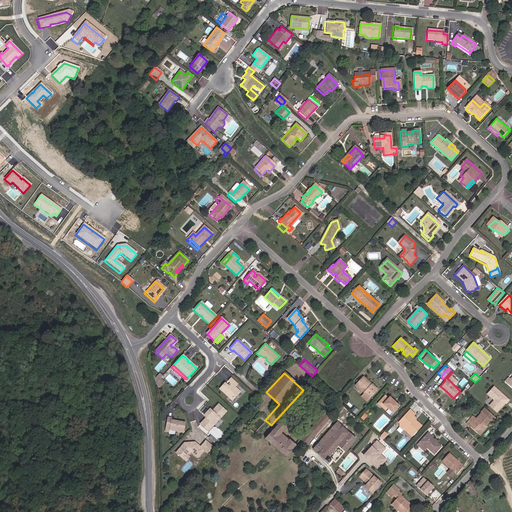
[(160,374),(154,380),(161,387),(167,380),(160,374)]
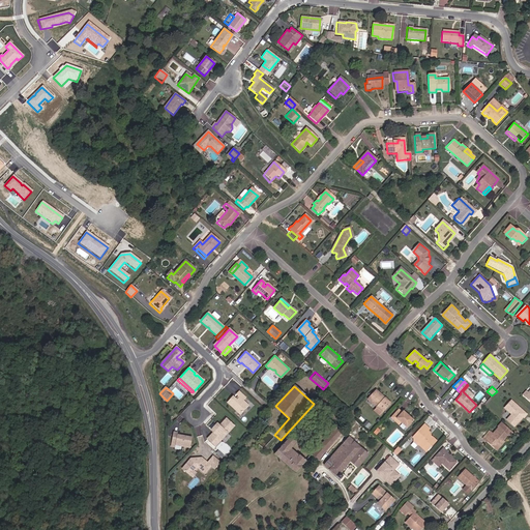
[(376,390),(369,400),(382,412),(390,403),(376,390)]
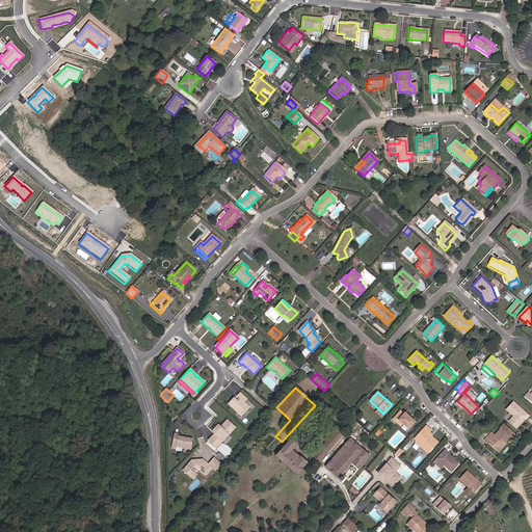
[(228,404),(240,416),(249,407),(244,402),(246,399),(239,393),(236,396),(240,399),(237,401),(233,398),(228,404)]
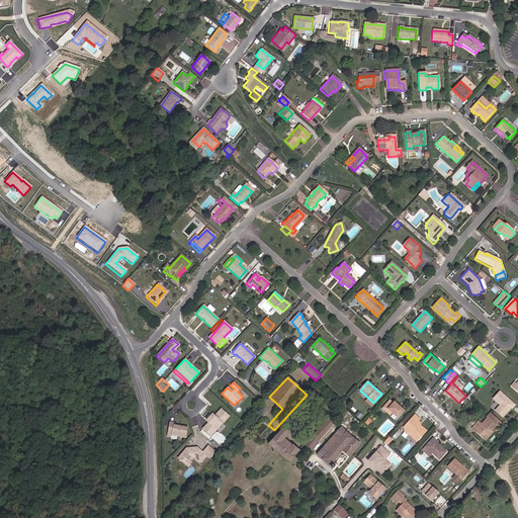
[(493,398),(499,404),(495,409),(503,416),(511,406),(511,407),(514,404),(499,391),(493,398)]
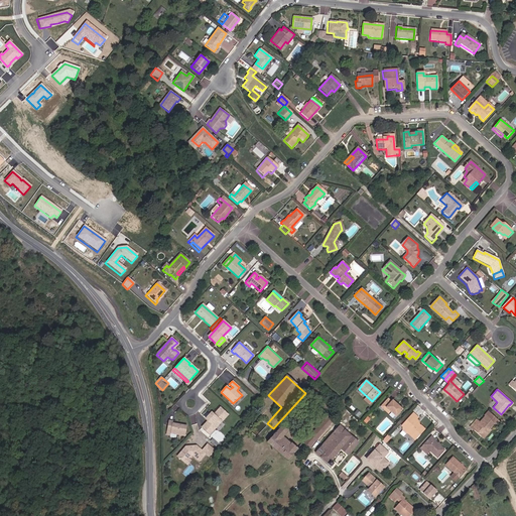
[(381,405),(384,408),(386,405),(390,409),(396,415),(403,407),(393,398),(391,400),(388,397),(381,405)]
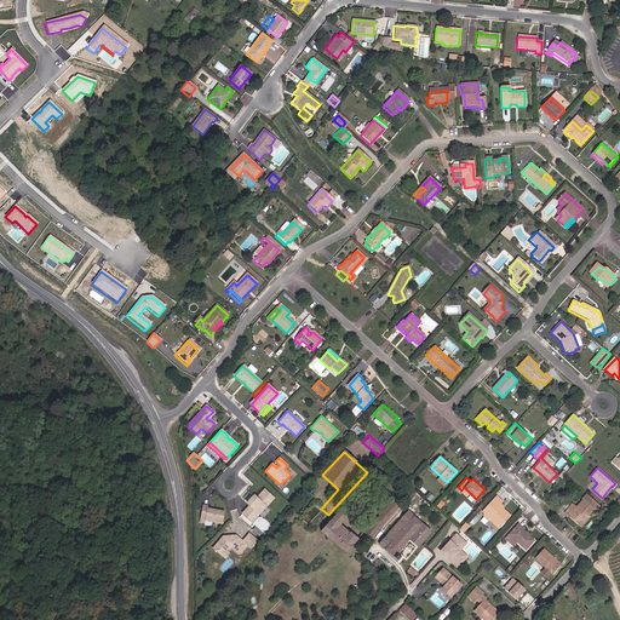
[(250,506),(242,514),(251,522),(273,499),(264,491),(257,498),(253,495),(246,504),(250,506)]
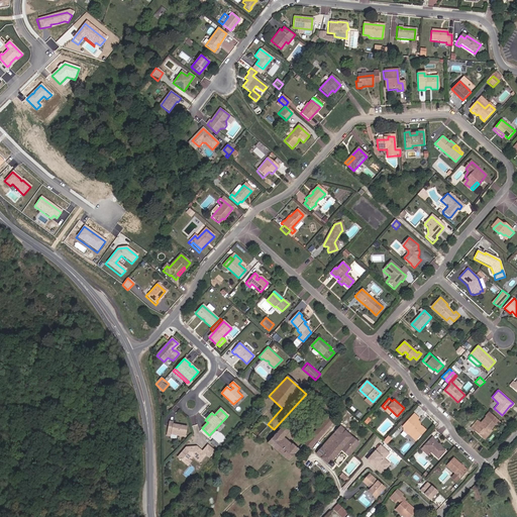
[(475,430),(482,437),(487,431),(486,430),(488,428),(490,430),(496,424),(497,426),(501,422),(490,411),(486,416),(480,422),(478,420),(471,428),(474,431),(475,430)]
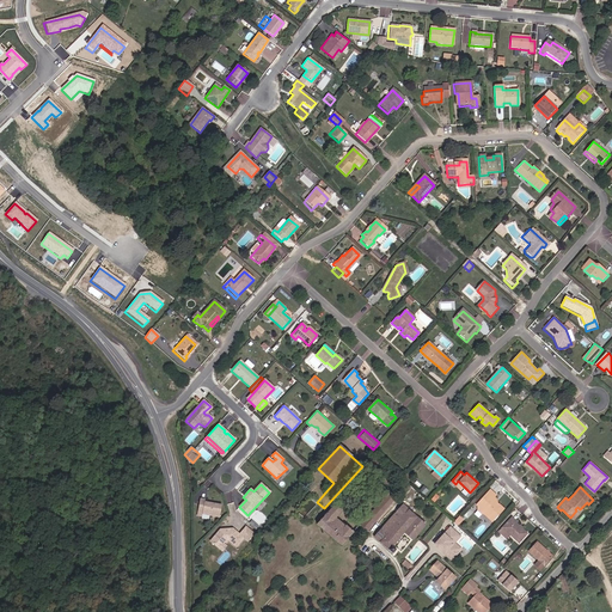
[(482,508),(495,494),(490,489),(477,503),(478,505),(482,508)]
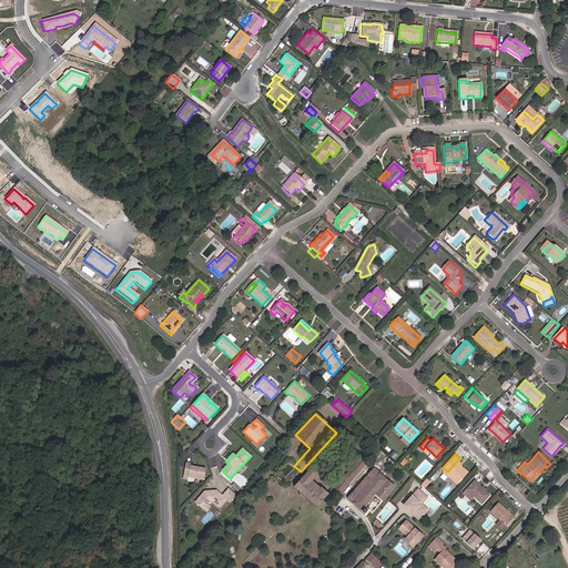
[(357,459),(342,478),(348,484),(367,462),(361,455),(357,459)]
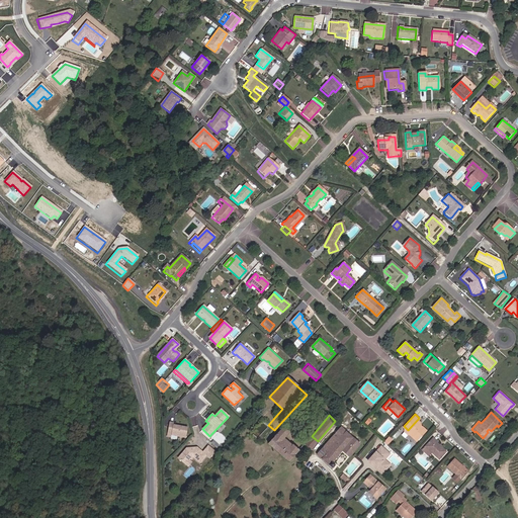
[(420,419),(419,418),(408,430),(410,432),(410,434),(416,440),(425,430),(421,426),(418,426),(417,425),(419,423),(420,422),(418,421),(420,419)]
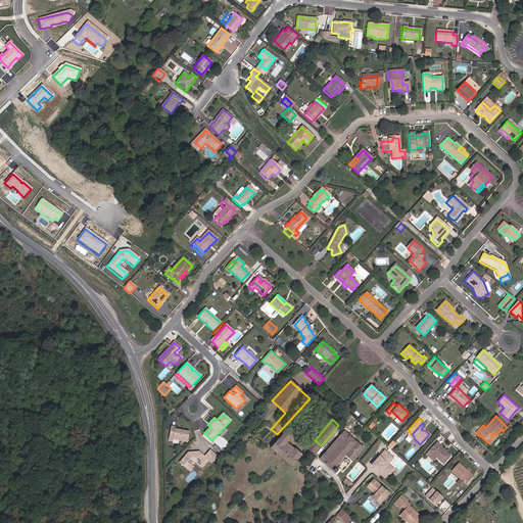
[(187,441),(189,431),(175,428),(175,426),(171,426),(169,436),(173,436),(173,438),(187,441)]
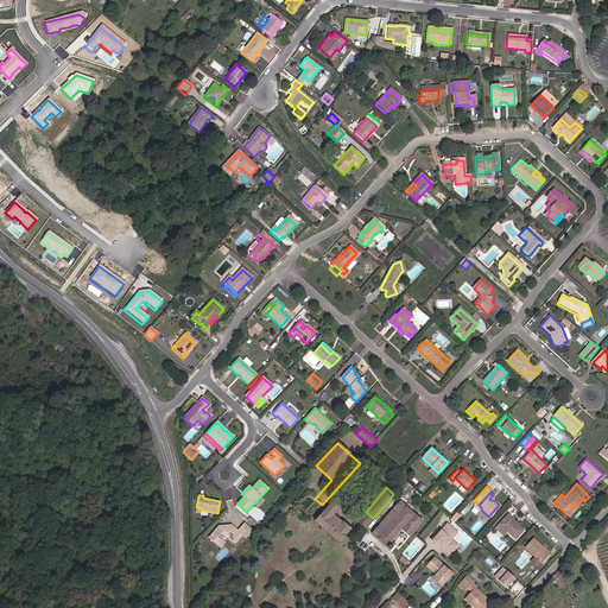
[(318,520),(339,538),(350,526),(343,520),(342,521),(333,512),(340,504),(334,498),(315,517),(318,520)]
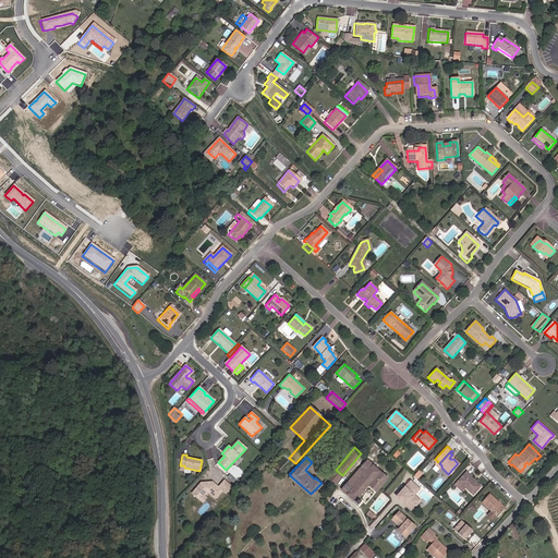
[(368,460),(350,482),(354,485),(373,464),(368,460)]
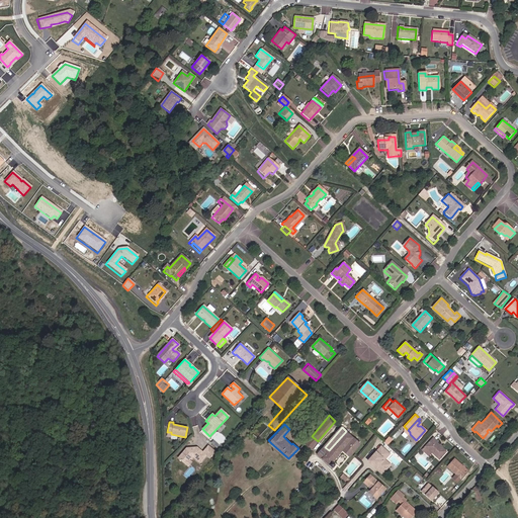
[(493,432),(491,431),(489,429),(487,431),(488,432),(483,438),(486,440),(493,432)]
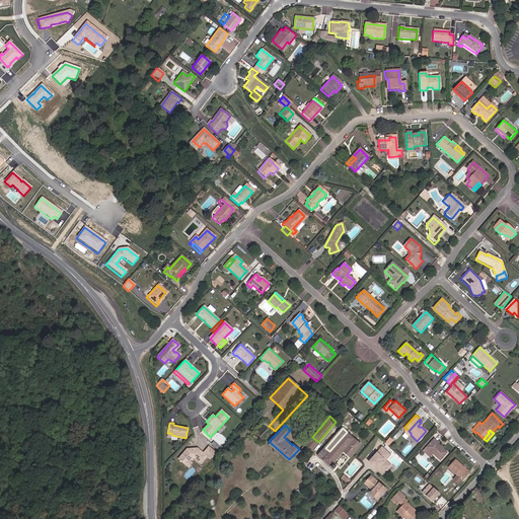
[(312,449),(318,442),(312,437),(307,432),(298,443),(301,446),(304,443),(312,449)]
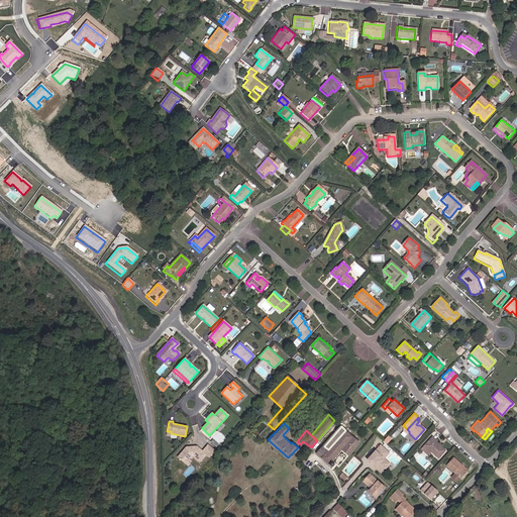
[(345,430),(328,449),(324,446),(318,453),(333,467),(336,463),(333,460),(342,450),(348,455),(359,442),(345,430)]
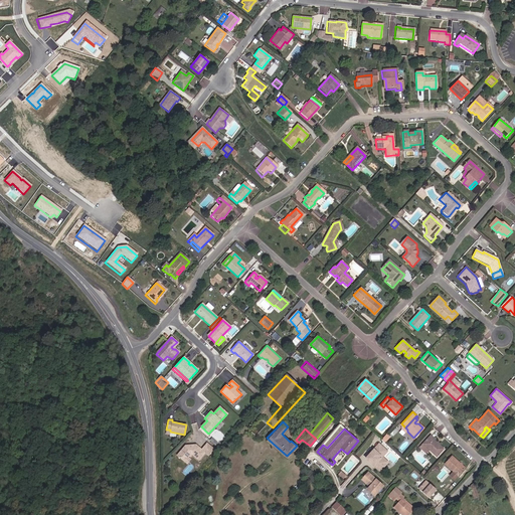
[(431,435),(422,444),(427,450),(436,457),(443,449),(434,440),(435,439),(431,435)]
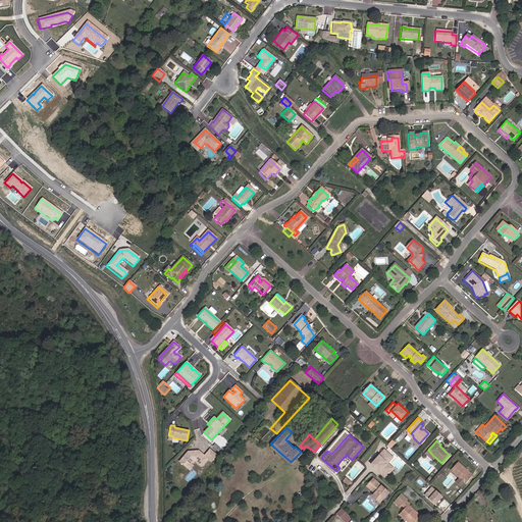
[(385,450),(372,464),(385,476),(394,468),(387,463),(393,457),(385,450)]
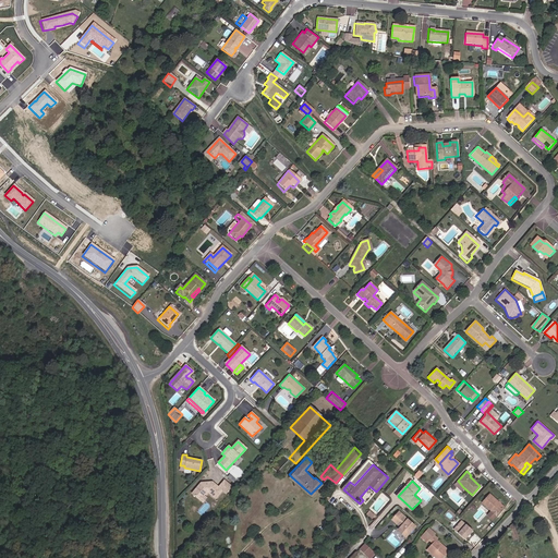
[(463,487),(458,481),(453,485),(460,492),(463,487)]
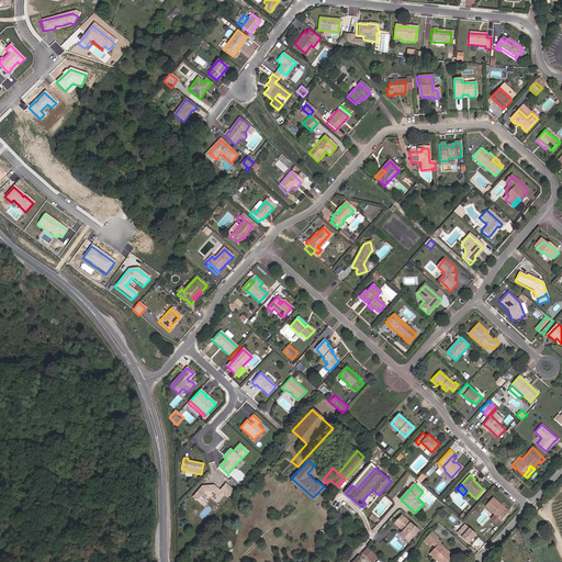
[(226,485),(221,492),(214,486),(213,487),(212,486),(204,487),(204,489),(202,489),(201,490),(200,490),(193,497),(202,505),(205,501),(208,497),(211,497),(217,503),(224,495),(227,498),(234,492),(226,485)]
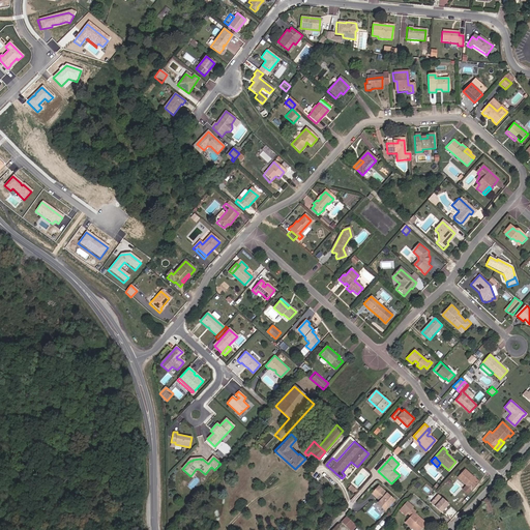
[(479,480),(466,469),(459,476),(468,484),(472,488),(479,480)]
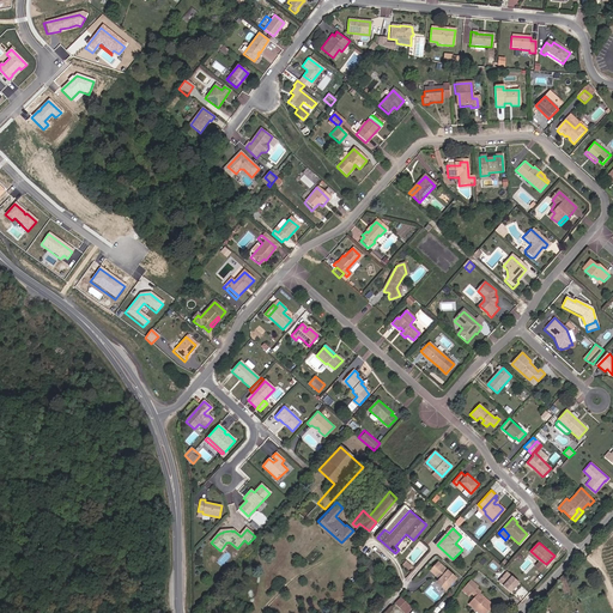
[(457,577),(439,560),(432,568),(436,570),(435,572),(439,578),(443,581),(439,583),(445,589),(457,577)]
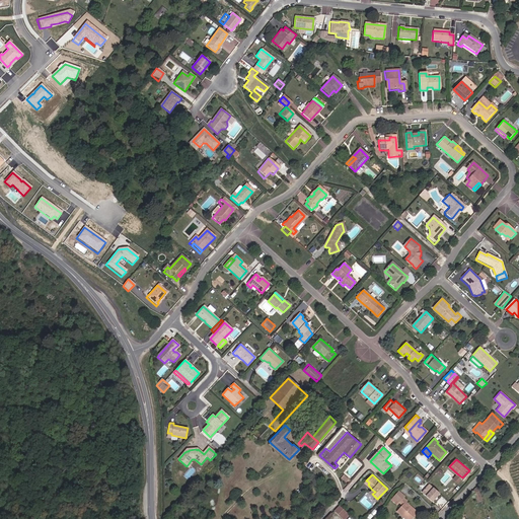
[(436,502),(443,493),(429,483),(422,493),(436,502)]
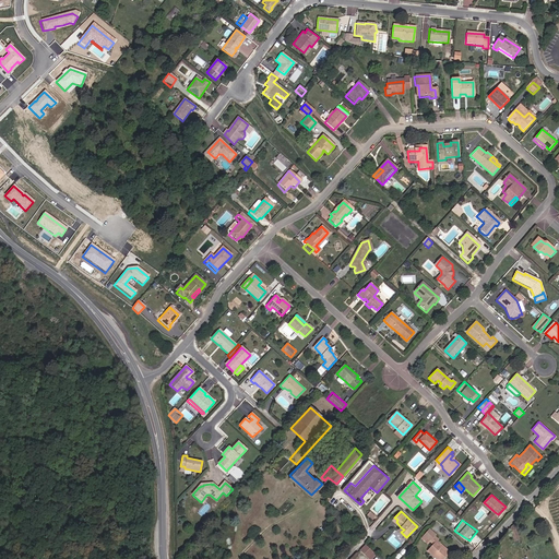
[(518,527),(514,523),(510,528),(514,542),(521,539),(518,527)]
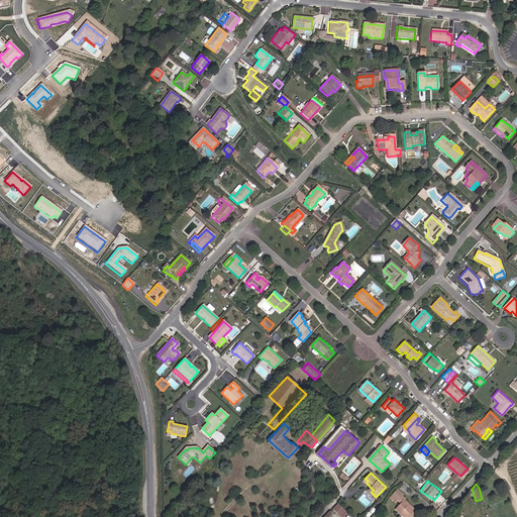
[(397,500),(402,495),(397,491),(392,496),(397,500)]
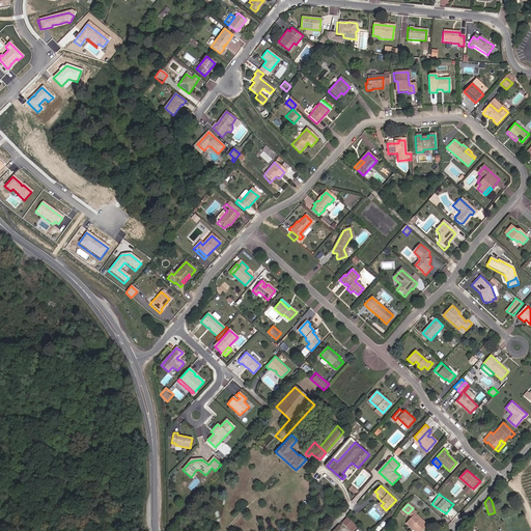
[(414,509),(413,508),(408,513),(409,514),(408,515),(411,519),(407,524),(414,530),(421,530),(427,526),(415,514),(416,513),(413,510),(414,509)]
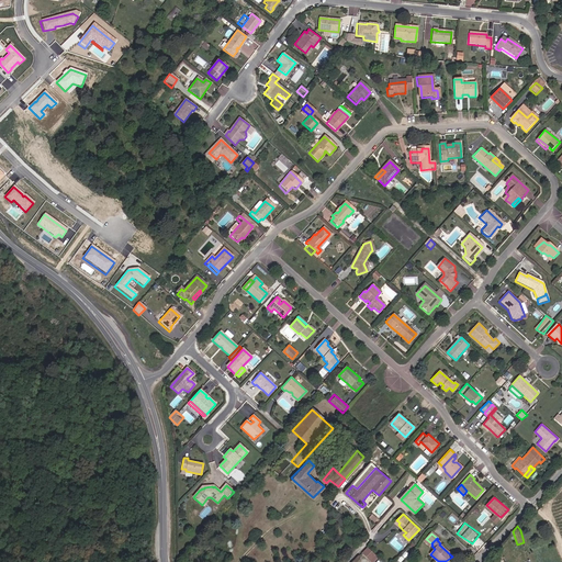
[(371,551),(367,547),(364,550),(361,553),(366,558),(371,551)]
